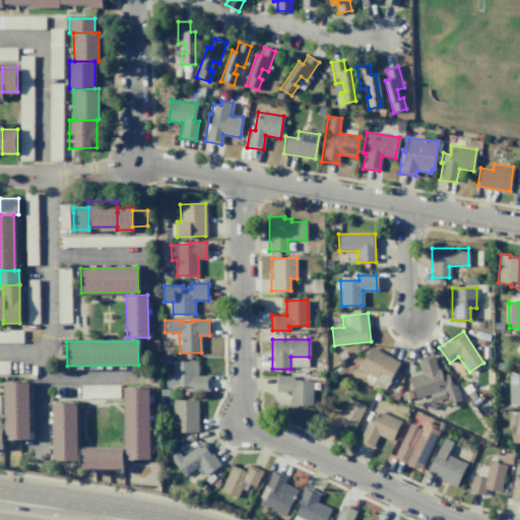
[(371,346),(399,363),(385,389),(372,382),(375,377),(359,369),(371,346)]
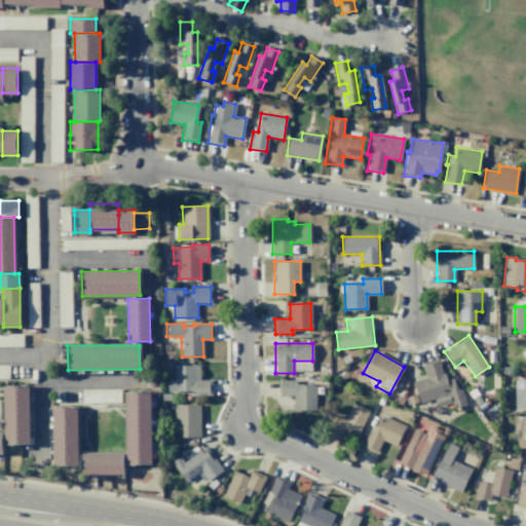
[(460,387),(466,405),(454,408),(449,392),(420,402),(413,382),(427,377),(423,363),(438,358),(443,373),(444,372),(447,380),(453,378),(456,389),(460,387)]
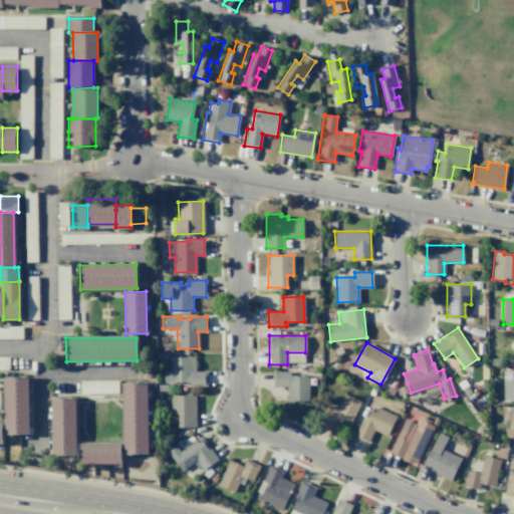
[(206,371),(206,387),(189,387),(189,382),(164,382),(164,370),(170,370),(170,357),(191,357),(191,371),(206,371)]
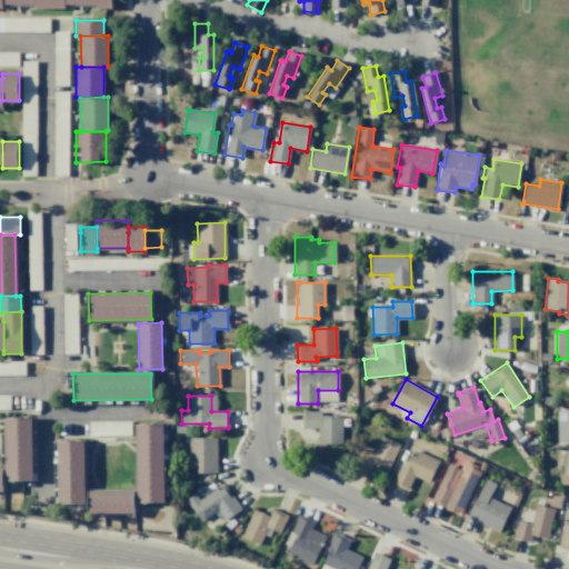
[(556,409),(568,409),(568,442),(556,442),(556,409)]
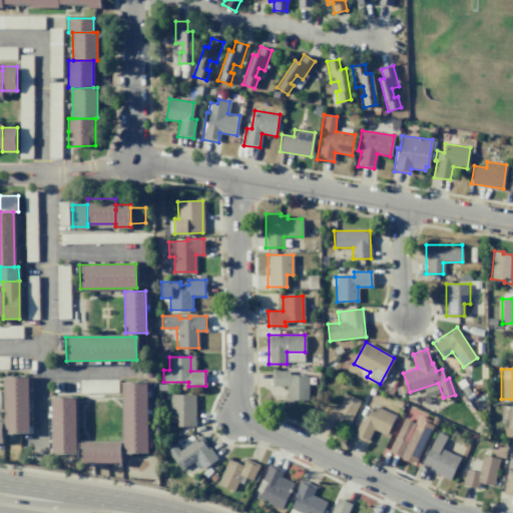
[(272,370),(290,370),(290,375),(309,375),(309,402),(286,401),(286,386),(272,386),(272,370)]
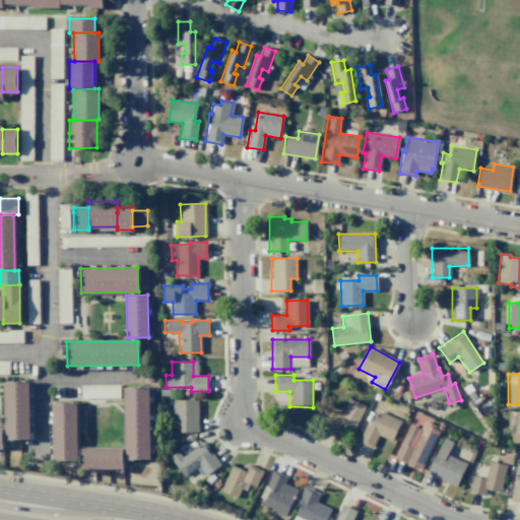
[(4,382),(29,382),(30,438),(5,438),(4,382)]
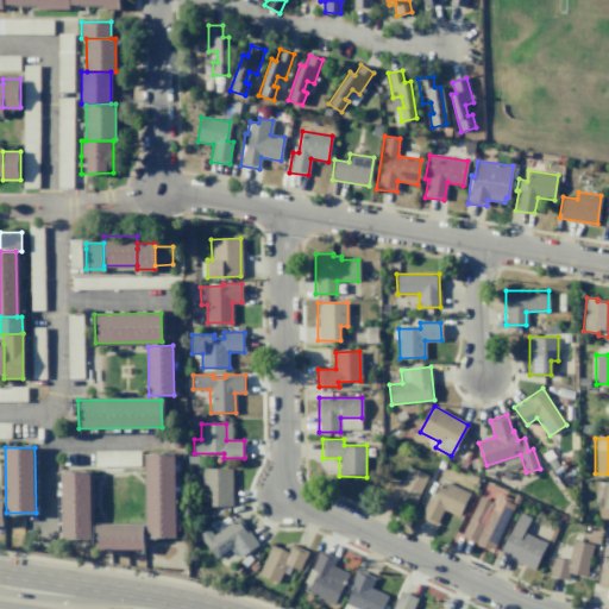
[(139,451),(94,452),(94,466),(139,466),(139,451)]
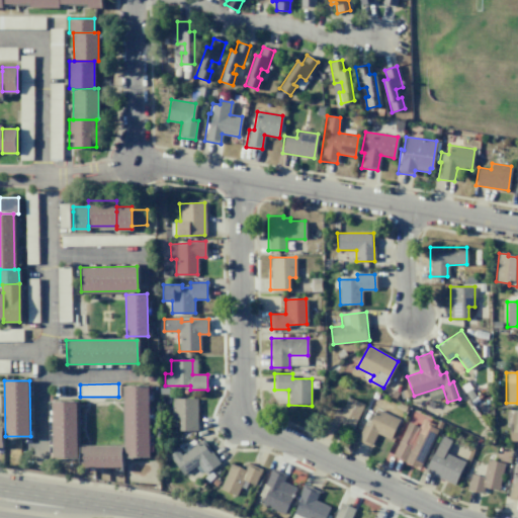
[(124,386),(150,386),(150,457),(124,457),(124,386)]
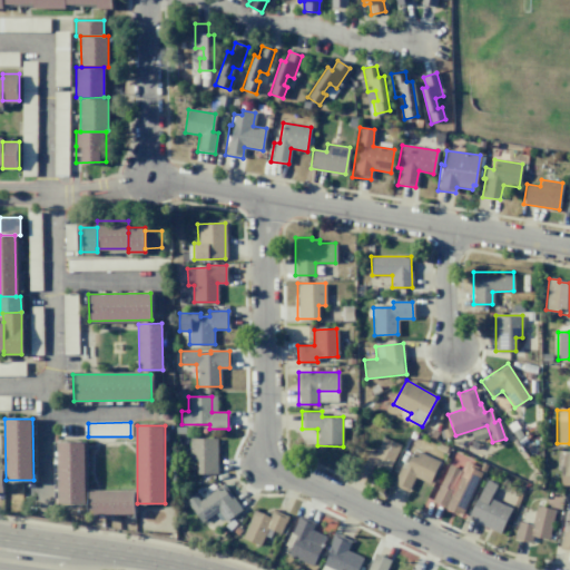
[(382,435),(401,444),(387,472),(374,467),(372,472),(354,464),(362,448),(374,453),(382,435)]
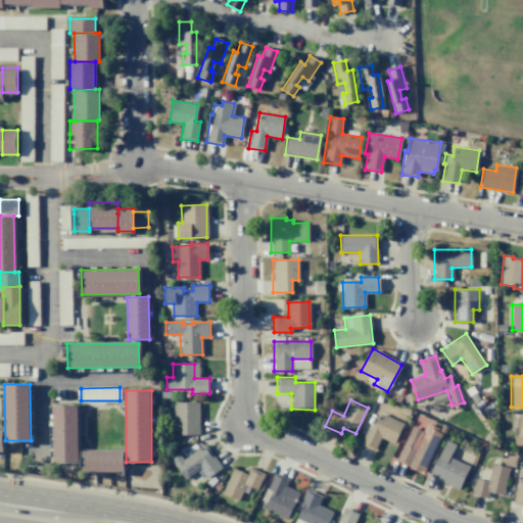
[(174,402),(198,402),(199,435),(180,435),(180,422),(174,423),(174,402)]
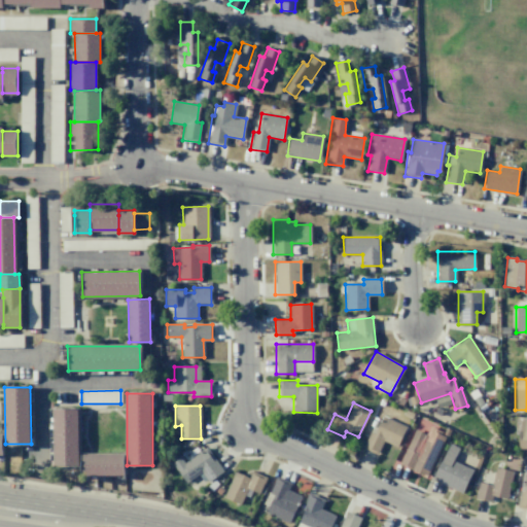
[(54,409),(78,408),(79,464),(55,464),(54,409)]
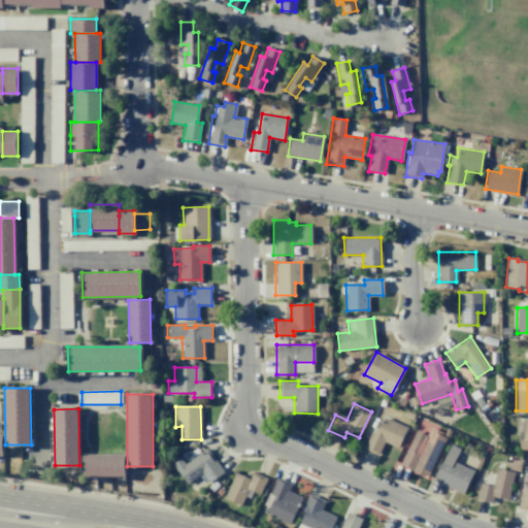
[(384,417),(406,427),(397,448),(384,441),(377,454),(363,448),(371,431),(375,433),(384,417)]
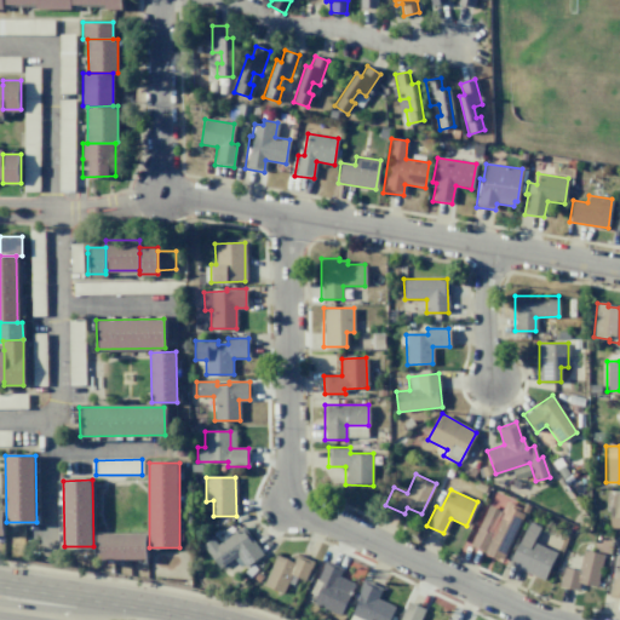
[(606,493),(619,492),(619,528),(609,528),(609,511),(606,511),(606,493)]
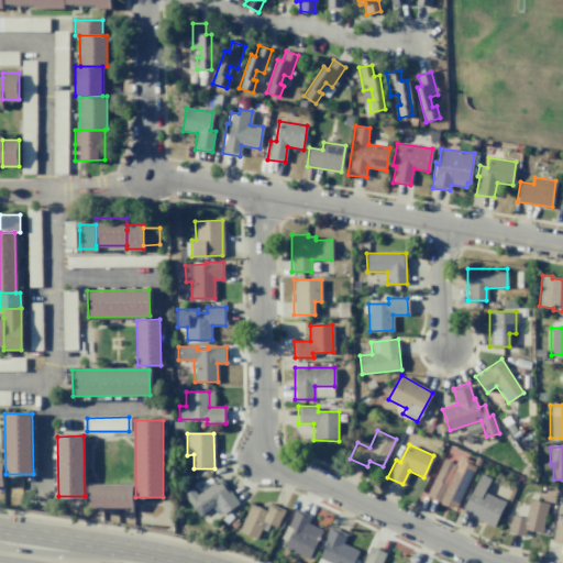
[(455,507),(475,466),(471,464),(472,461),(460,455),(455,464),(444,459),(427,495),(441,501),(441,504),(451,508),(452,506),(455,507)]
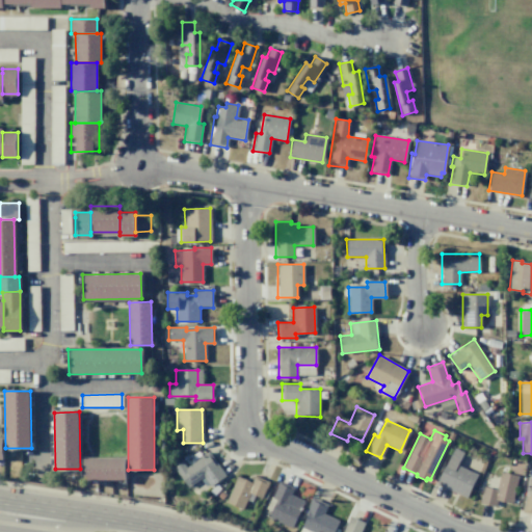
[(452,447),(435,483),(466,498),(476,475),(458,467),(456,472),(454,471),(462,452),(452,447)]
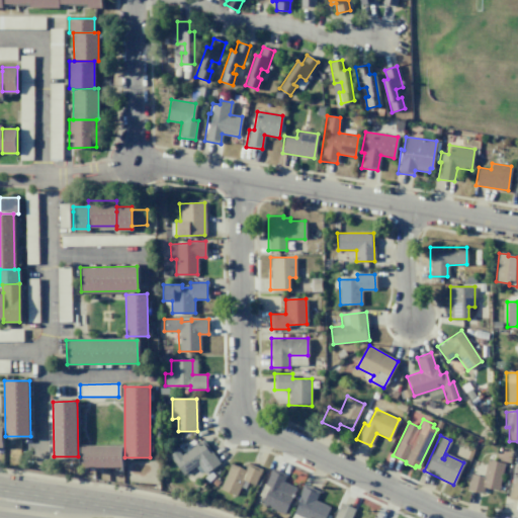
[(202,439),(219,463),(204,473),(198,463),(183,475),(169,454),(177,448),(181,454),(202,439)]
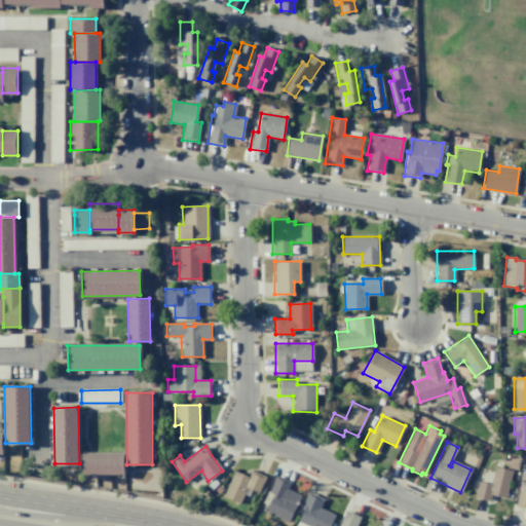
[(81,453),(124,452),(124,474),(81,474),(81,453)]
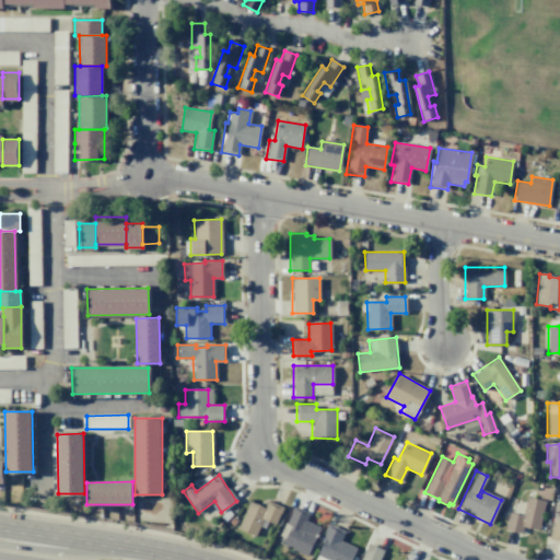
[(525,496),(546,500),(539,529),(523,525),(521,533),(504,529),(509,511),(522,514),(525,496)]
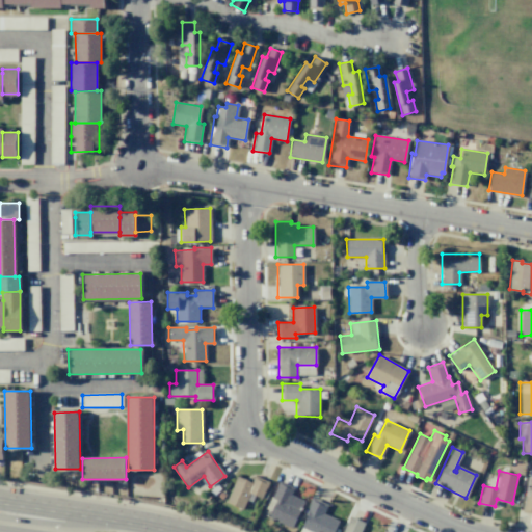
[(254,475),(268,482),(261,499),(248,494),(241,509),(225,502),(237,475),(250,481),(254,475)]
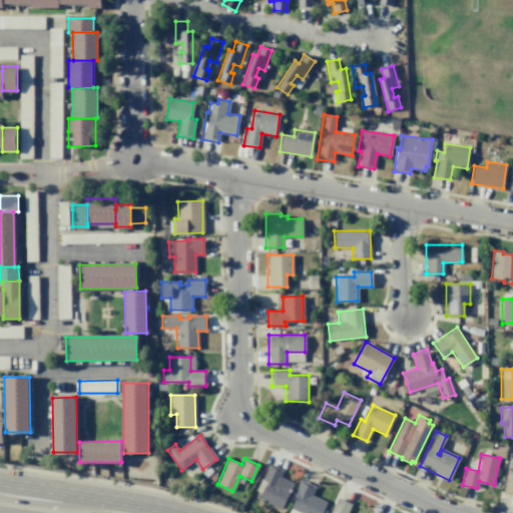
[(509,458),(512,458),(512,495),(503,493),(509,458)]
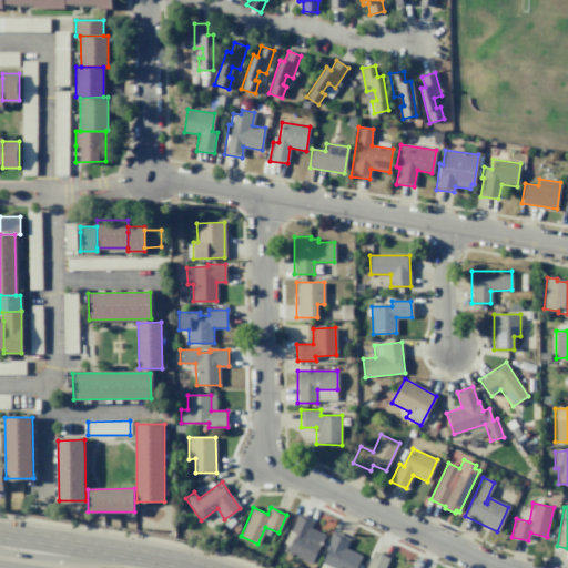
[(297,513),(314,520),(311,528),(324,535),(311,564),(285,553),(288,546),(283,543),(297,513)]
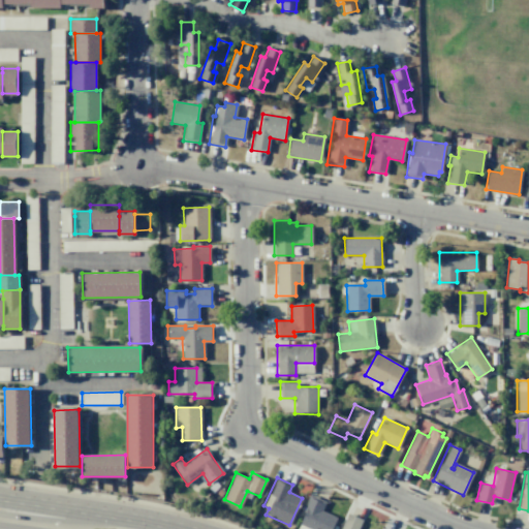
[(310,495),(325,502),(321,510),(336,518),(331,528),(307,528),(299,525),(305,512),(302,511),(310,495)]
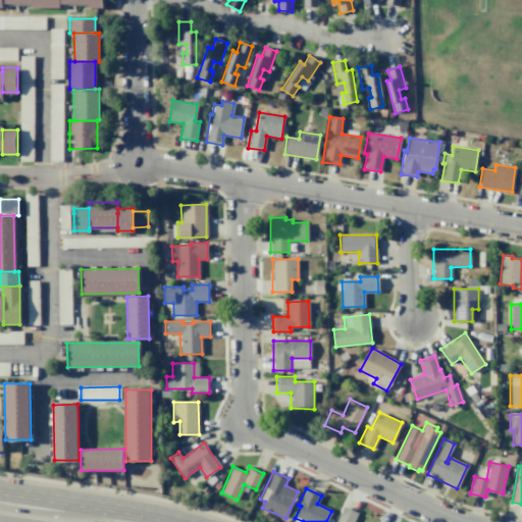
[(343,507),(357,513),(353,521),(337,521),(336,521),(343,507)]
